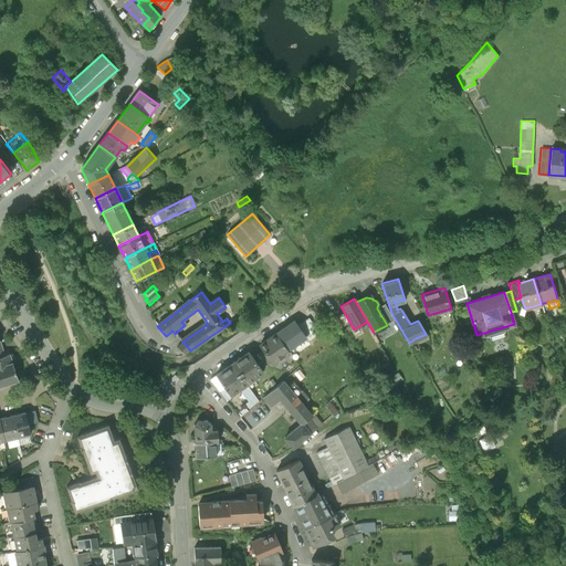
[(377,308),(387,325),(394,321),(385,304),(377,308)]
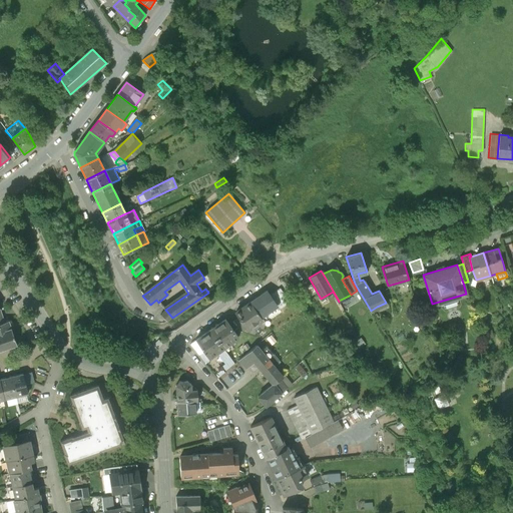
[(310,296),(317,292),(312,283),(305,287),(310,296)]
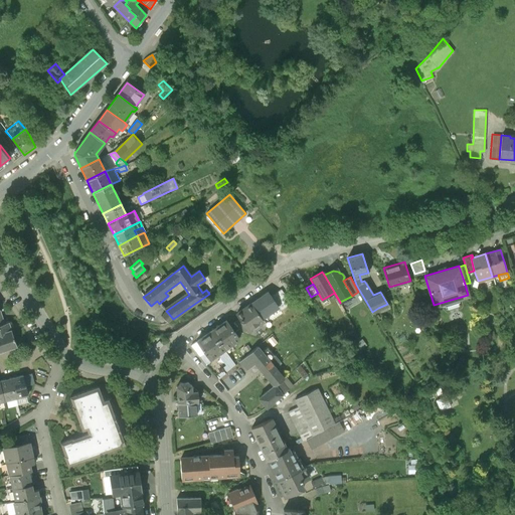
[(281,289),(271,296),(278,307),(280,311),(291,304),(281,289)]
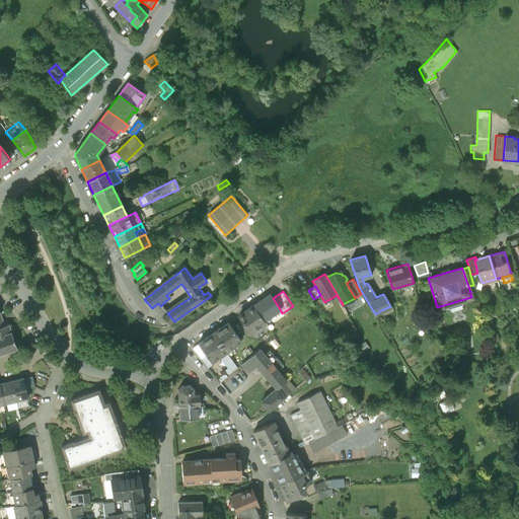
[(264,320),(280,309),(273,298),(270,294),(252,305),(264,320)]
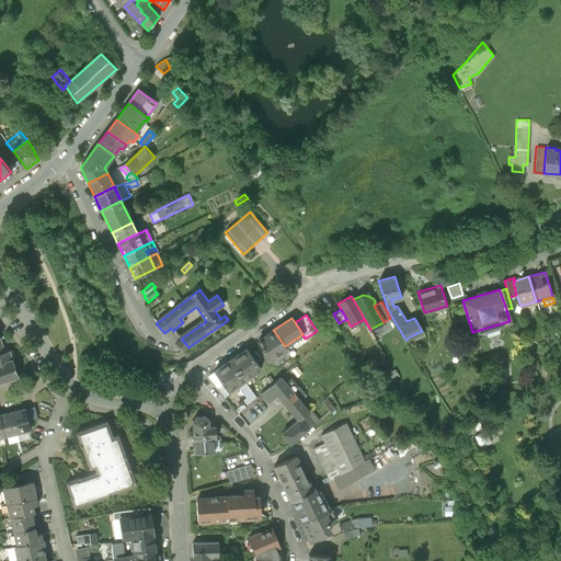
[(273,330),(258,342),(261,347),(268,358),(271,361),(273,359),(275,361),(277,362),(284,356),(284,354),(283,353),(287,350),(285,346),(273,330)]
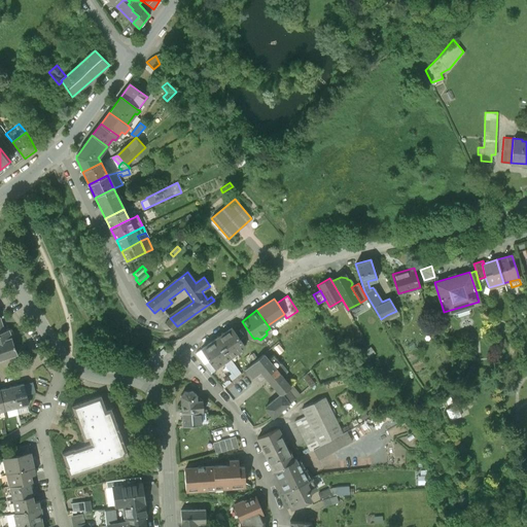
[(398,315),(396,311),(387,315),(389,319),(398,315)]
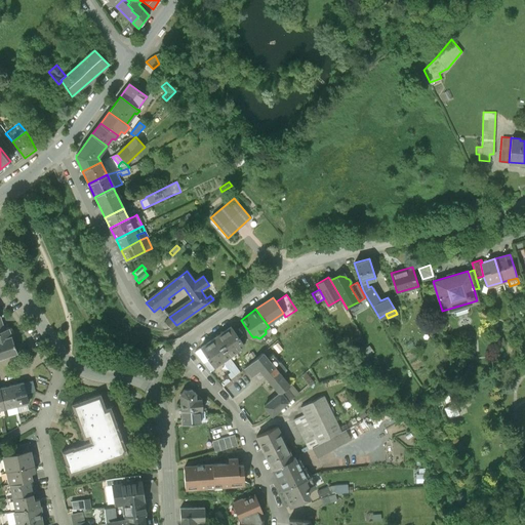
[(170,329),(176,325),(170,318),(164,322),(170,329)]
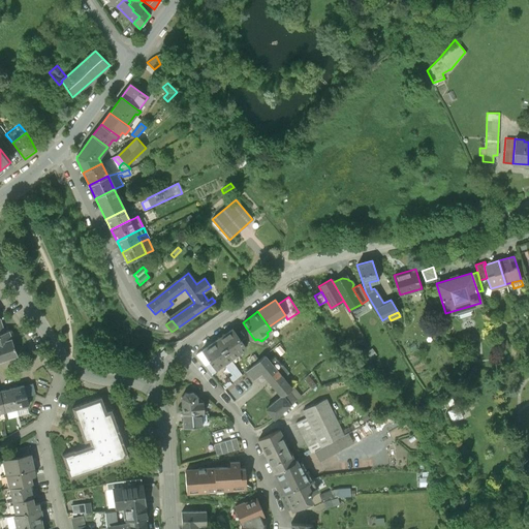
[(248,342),(253,338),(246,328),(241,331),(248,342)]
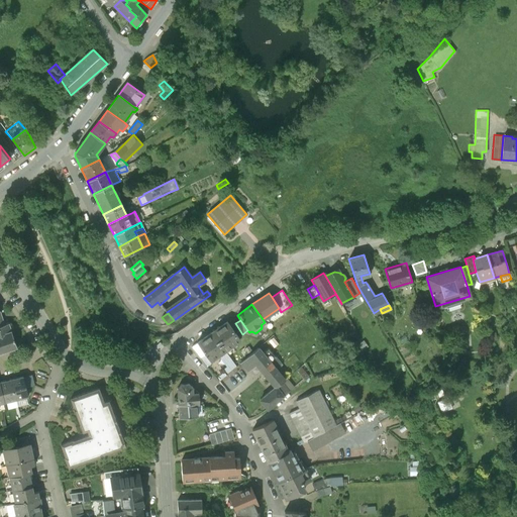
[(227,322),(212,332),(225,350),(240,340),(227,322)]
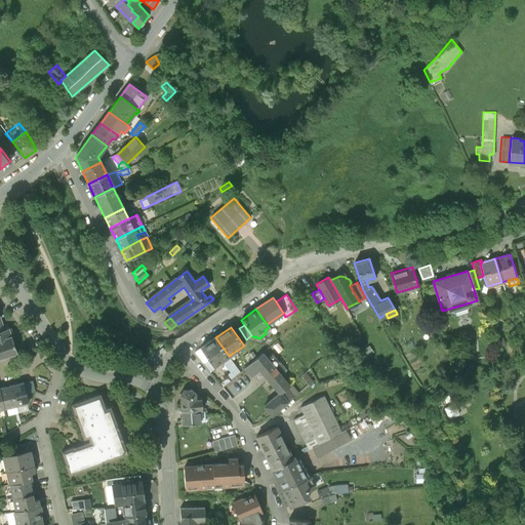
[(0,360),(4,358),(17,354),(13,342),(9,329),(5,331),(0,332),(0,360)]
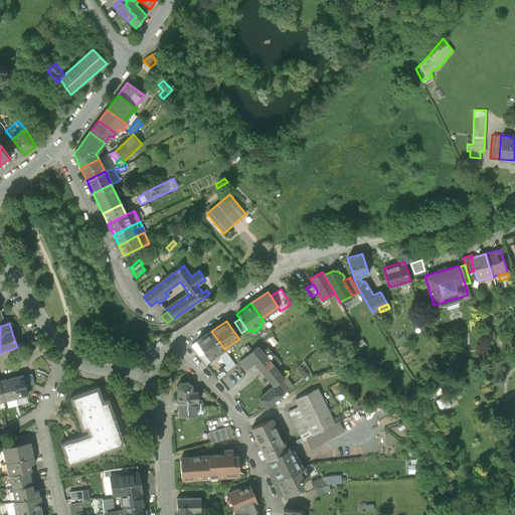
[(209,359),(224,349),(211,331),(197,342),(209,359)]
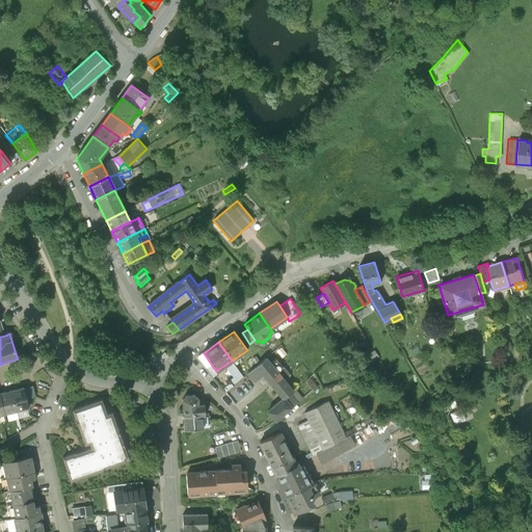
[(373,351),(367,355),(372,362),(377,357),(373,351)]
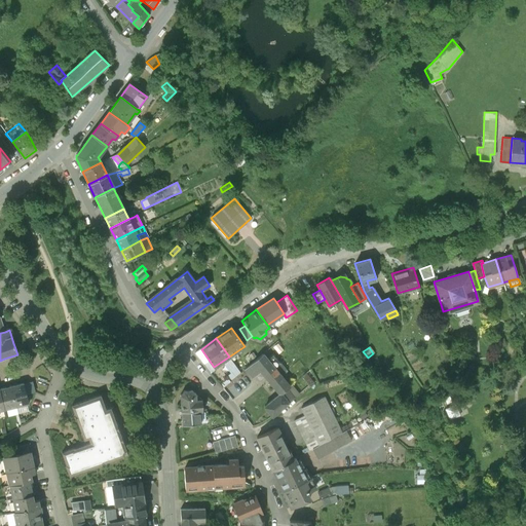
[(214,367),(201,349),(194,353),(211,373),(215,369),(214,367)]
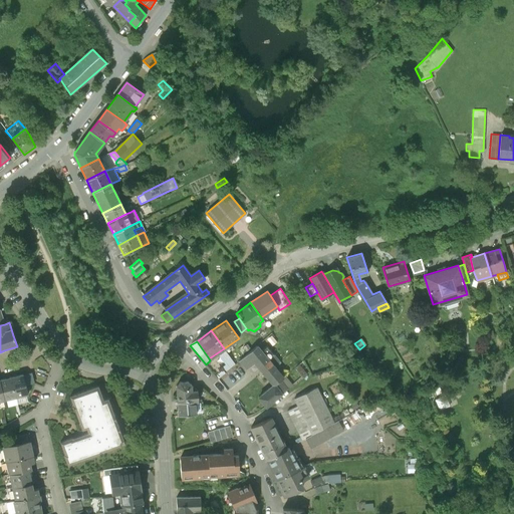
[(273,384),(274,386),(280,380),(283,377),(275,367),(281,362),(267,345),(261,350),(256,345),(239,360),(246,369),(254,362),(273,384)]
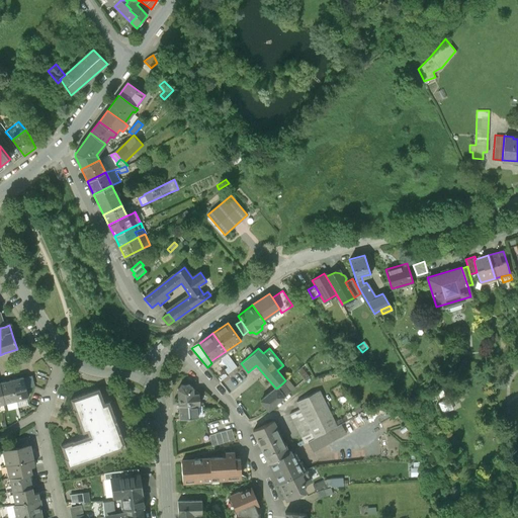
[(230,371),(238,365),(228,352),(220,358),(230,371)]
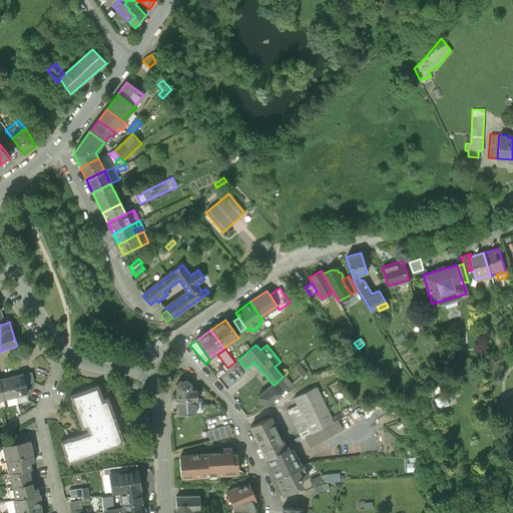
[(303,360),(295,367),(303,377),(309,372),(303,365),(306,363),(303,360)]
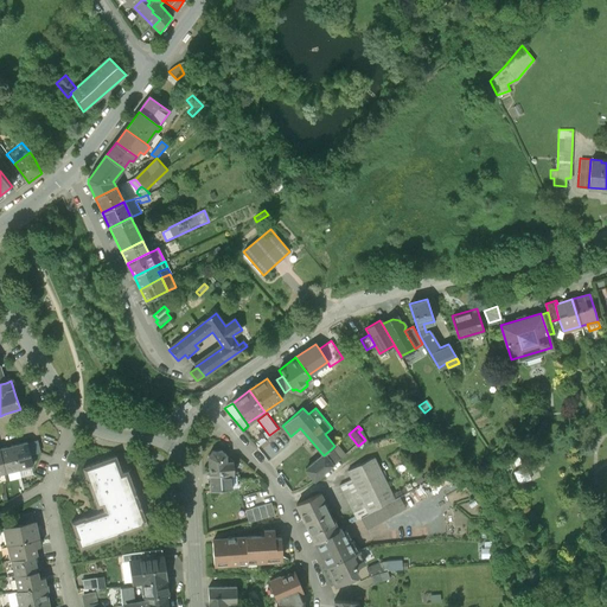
[(40,454),(38,442),(31,445),(33,455),(40,454)]
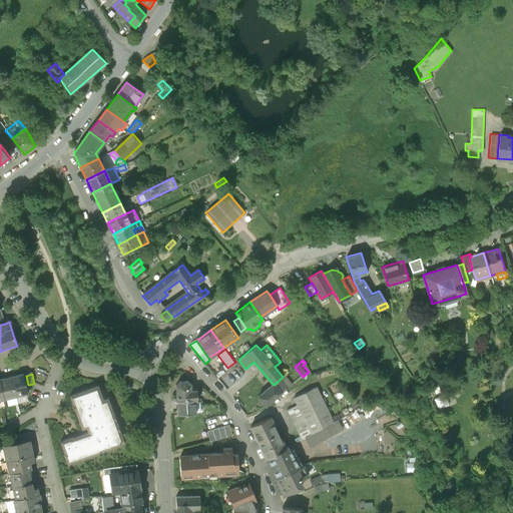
[(16,377),(11,378),(16,398),(28,395),(23,375),(16,377)]
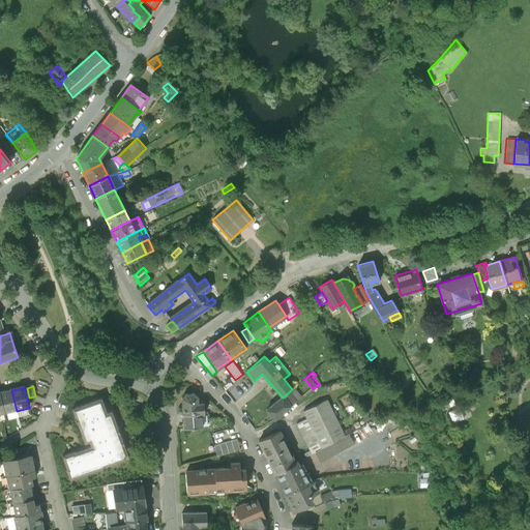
[(289,392),(296,401),(301,396),(294,388),(292,389),(289,392)]
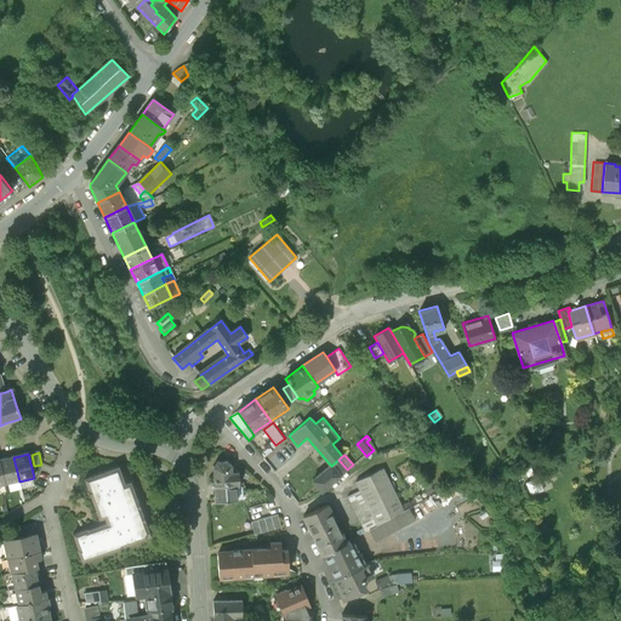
[(0,462),(5,484),(20,482),(13,457),(7,460),(0,460),(0,462)]
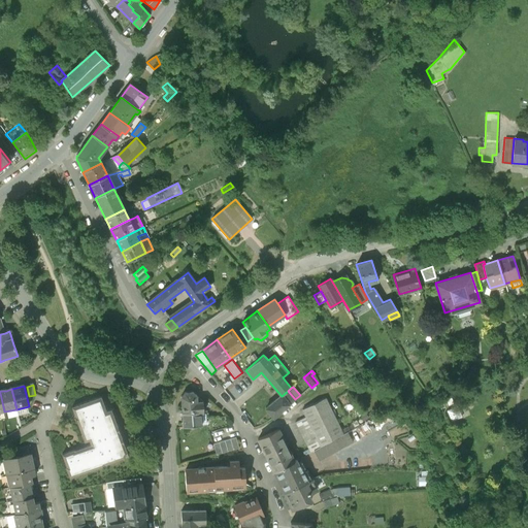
[(295,399),(288,391),(282,396),(281,395),(265,408),(273,418),(295,399)]
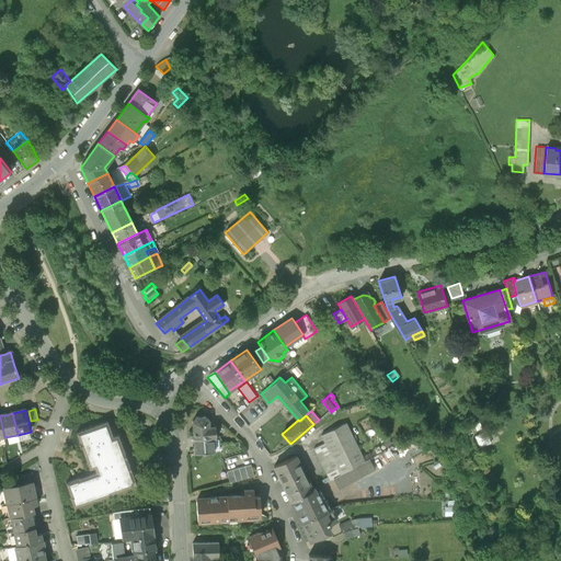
[(193,422),(194,439),(213,438),(216,438),(215,426),(208,421),(208,420),(205,416),(196,418),(193,422)]
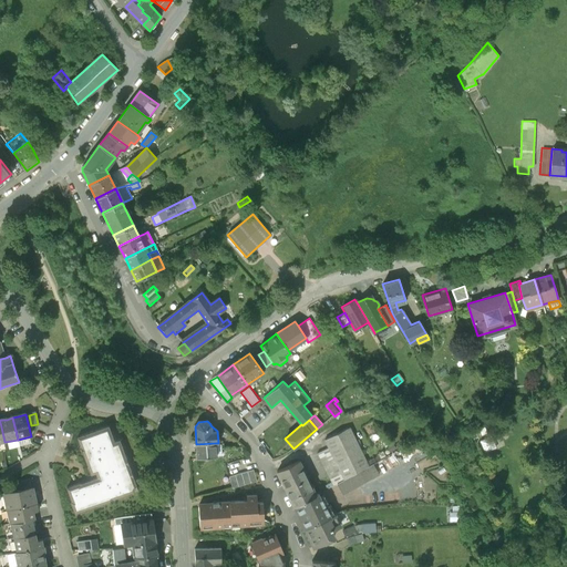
[(70,503),(74,514),(114,500),(113,500),(138,490),(120,440),(114,442),(109,426),(76,437),(91,475),(95,473),(98,478),(85,483),(80,485),(80,484),(66,488),(71,502),(70,503)]
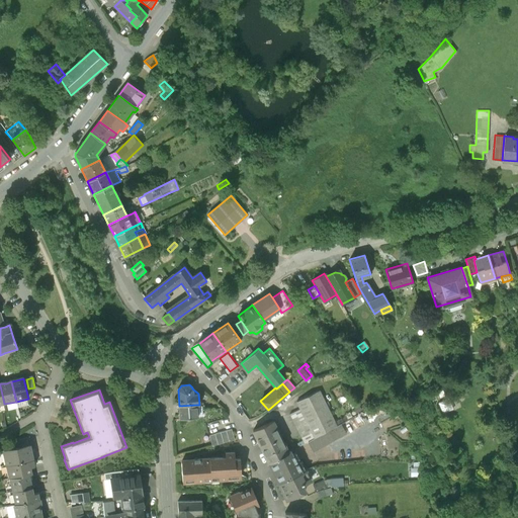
[(305,443),(308,441),(341,423),(343,422),(341,418),(335,422),(319,391),(296,402),(299,409),(289,414),(305,443)]
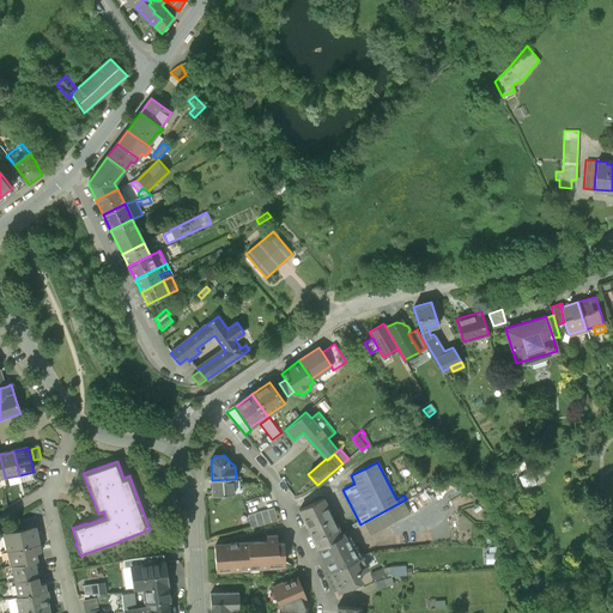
[(520,491),(535,484),(529,471),(514,478),(520,491)]
